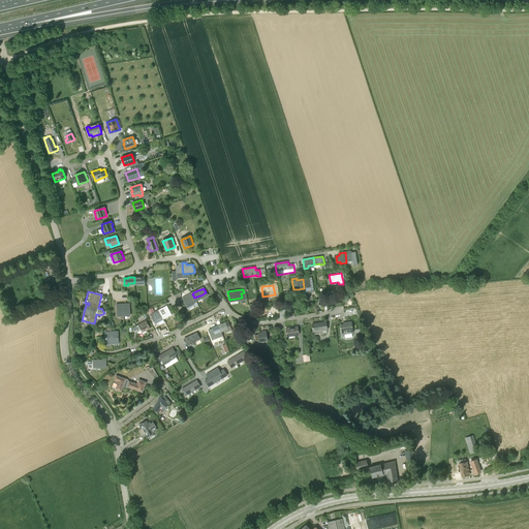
[(194,298),(192,293),(182,298),(185,304),(192,301),(192,300),(194,298)]
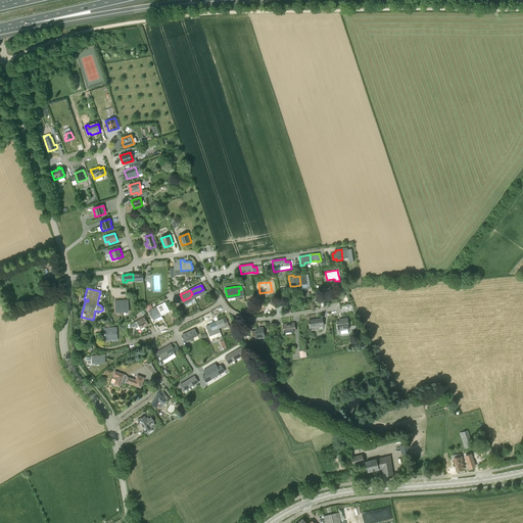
[(157,306),(160,313),(164,310),(165,312),(169,310),(165,302),(157,306)]
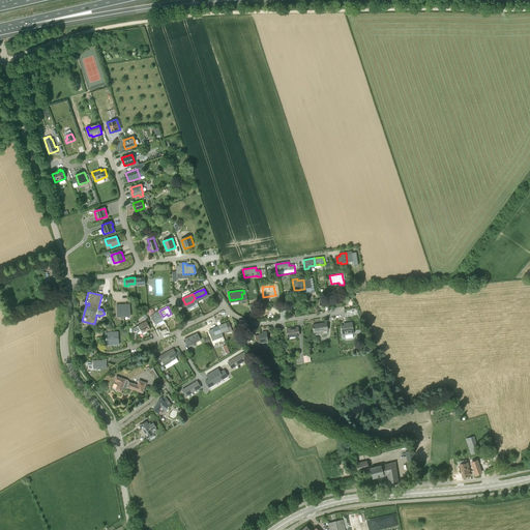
[(155,320),(163,317),(159,311),(150,316),(154,322),(156,321),(155,320)]
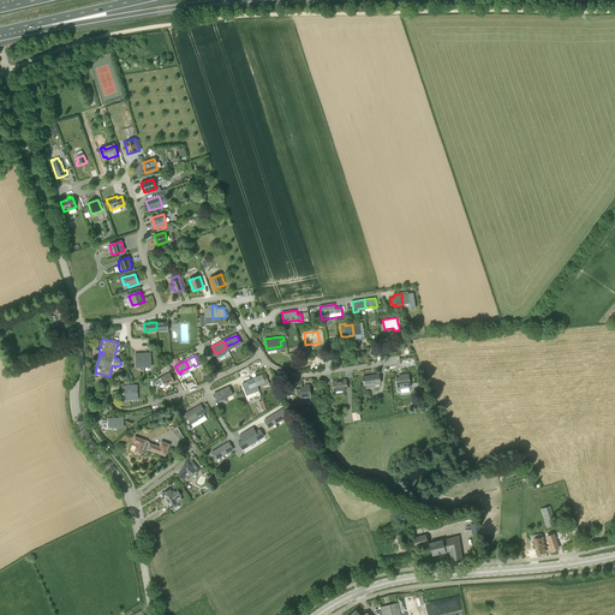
[(165,387),(174,382),(169,372),(161,377),(163,381),(162,382),(162,383),(163,383),(165,387)]
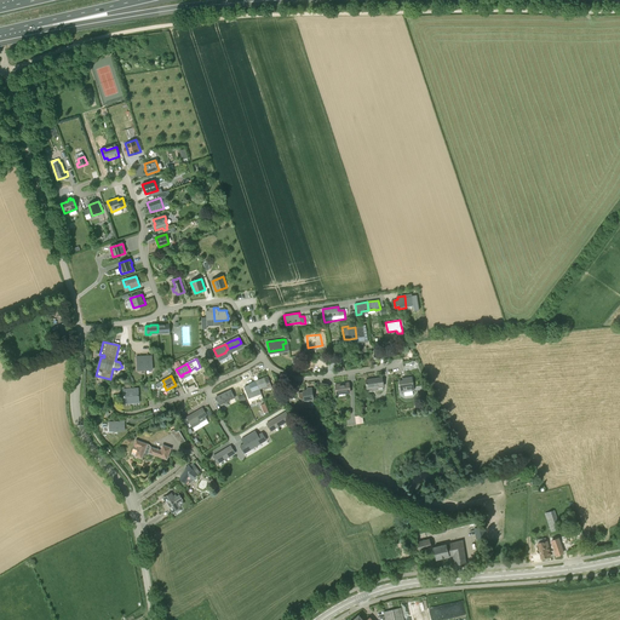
[(367,388),(383,386),(383,383),(382,377),(366,379),(366,385),(367,388)]
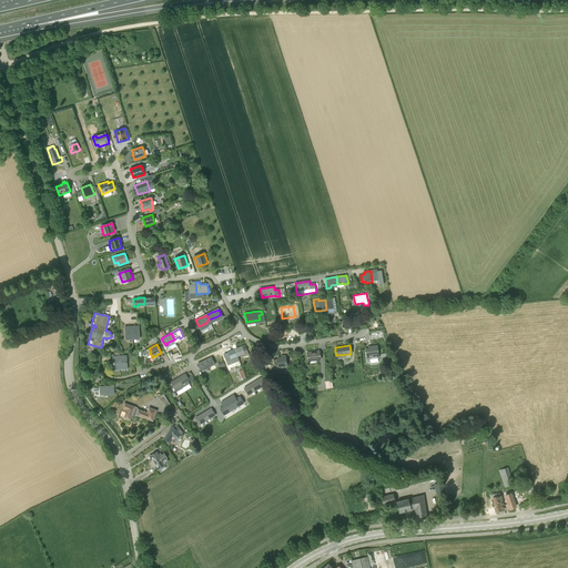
[(236,352),(237,356),(245,354),(242,346),(234,350),(235,352),(236,352)]
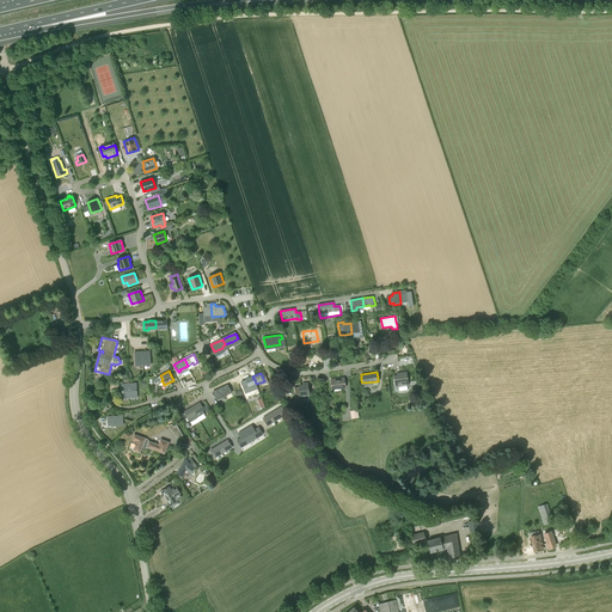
[(395,387),(407,385),(409,385),(408,380),(407,373),(399,373),(401,375),(393,377),(395,383),(395,387)]
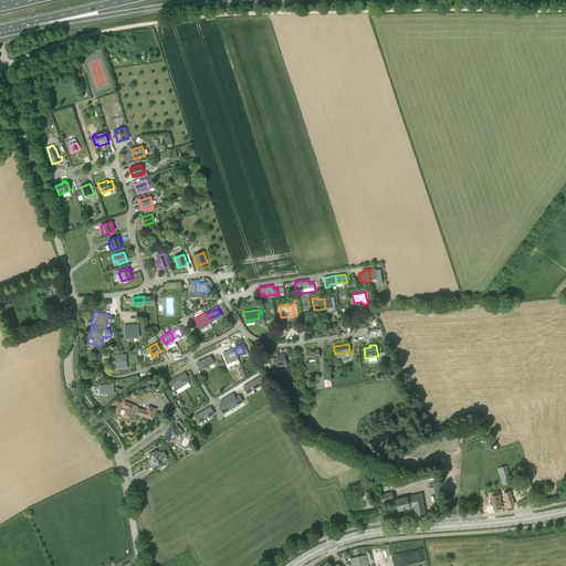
[(237,355),(236,350),(234,350),(233,348),(227,350),(230,358),(237,355)]
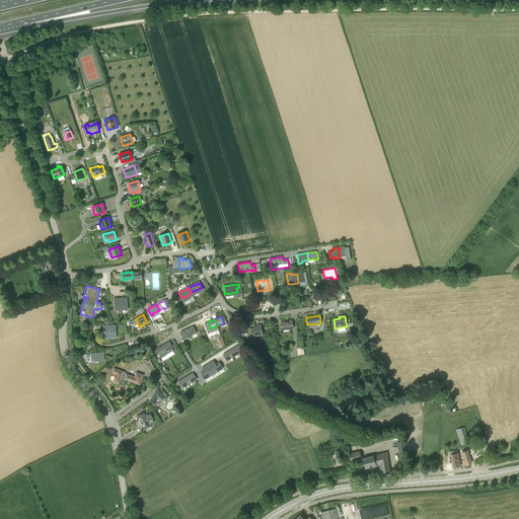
[(281,329),(293,328),(292,319),(288,319),(280,321),(281,329)]
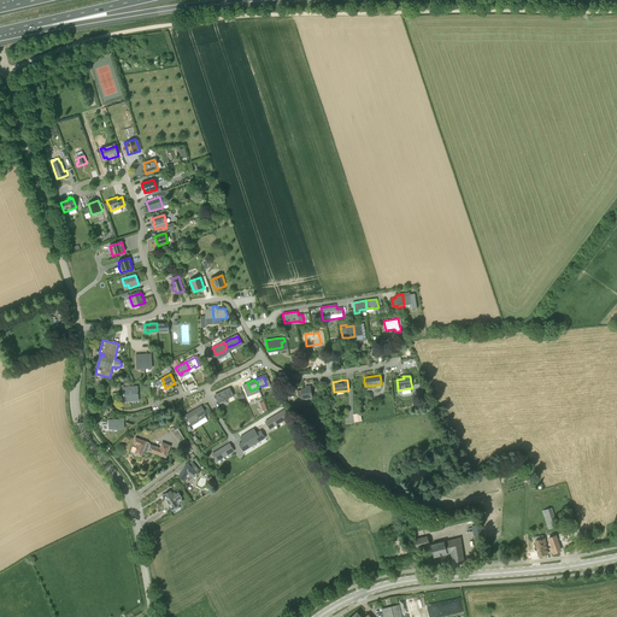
[(304,403),(312,401),(310,386),(307,387),(307,388),(301,389),(304,403)]
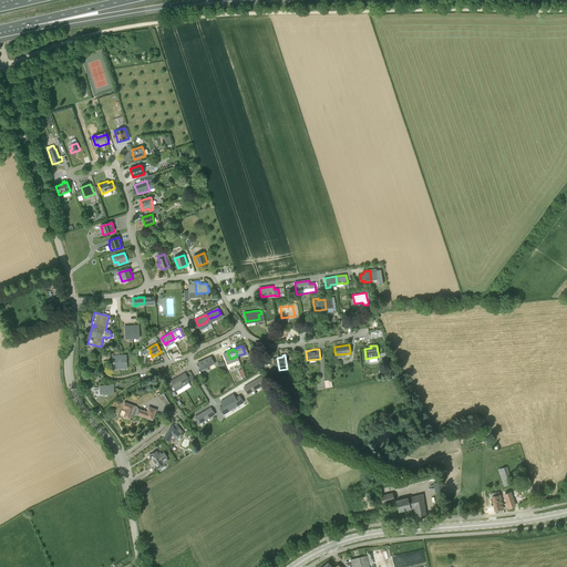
[(205,362),(208,367),(215,363),(212,357),(203,360),(205,362)]
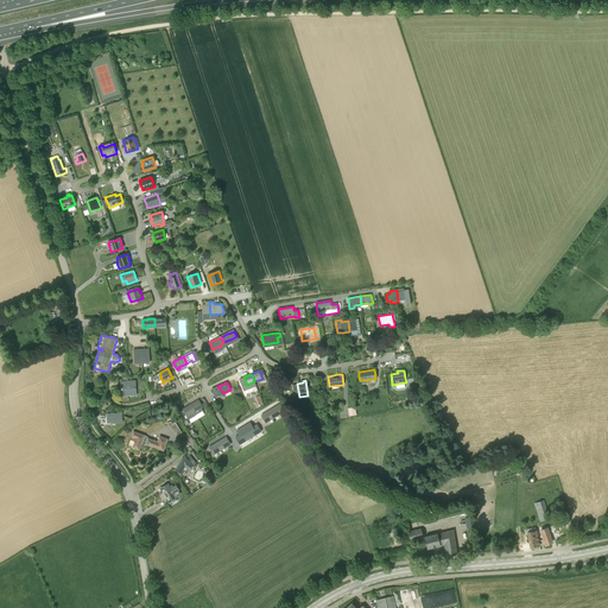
[(220,388),(217,386),(211,390),(215,397),(223,393),(220,388)]
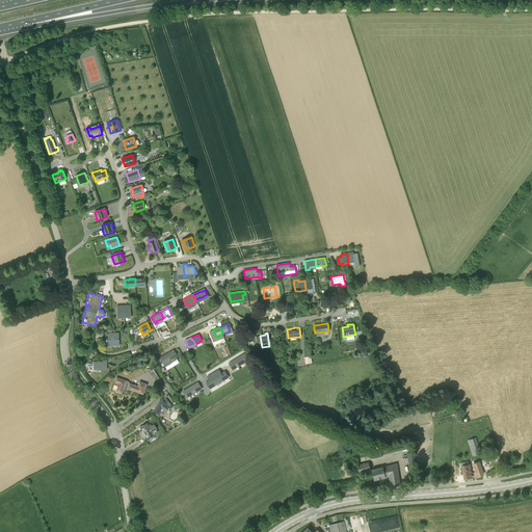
[(166,354),(171,363),(177,360),(177,358),(177,357),(175,355),(176,354),(175,352),(174,352),(173,351),(166,354)]
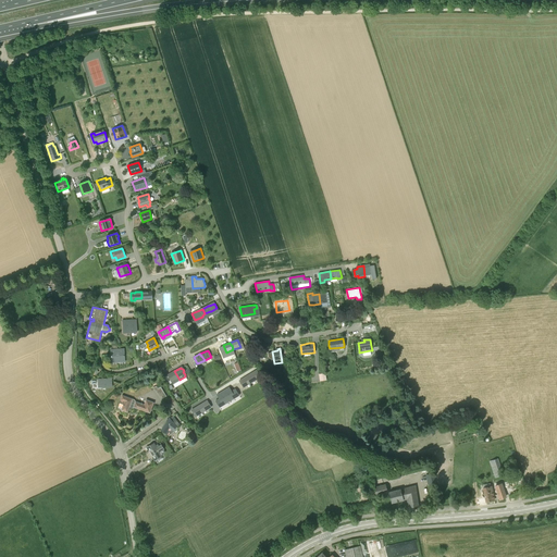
[(257,370),(249,374),(252,381),(261,376),(257,370)]
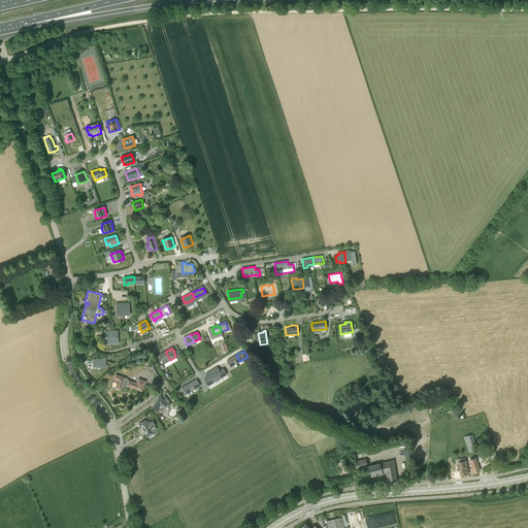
[(170,361),(170,360),(165,352),(159,356),(164,364),(170,361)]
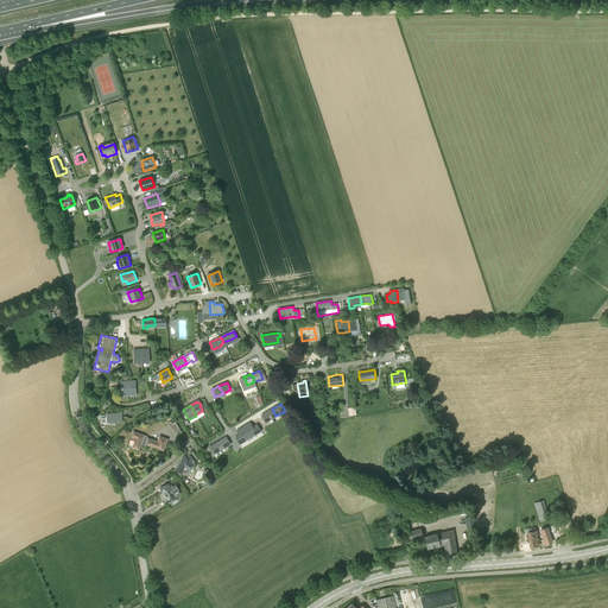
[(261,416),(266,423),(276,416),(272,409),(261,416)]
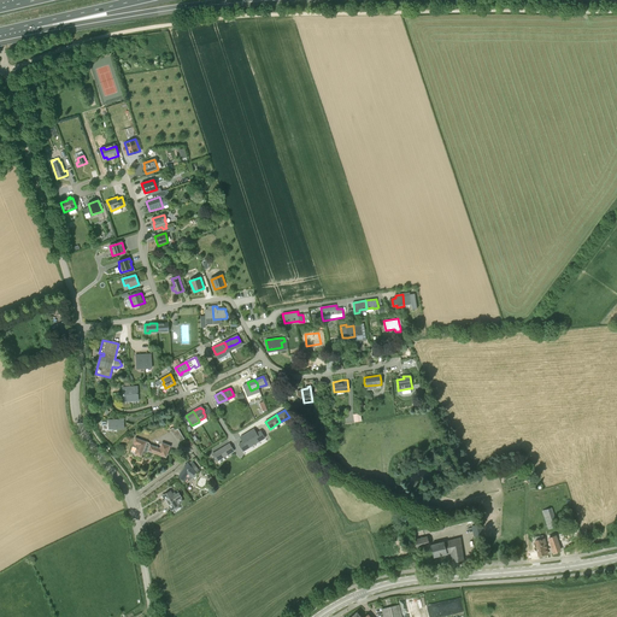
[(124,419),(109,421),(109,432),(124,430),(124,419)]
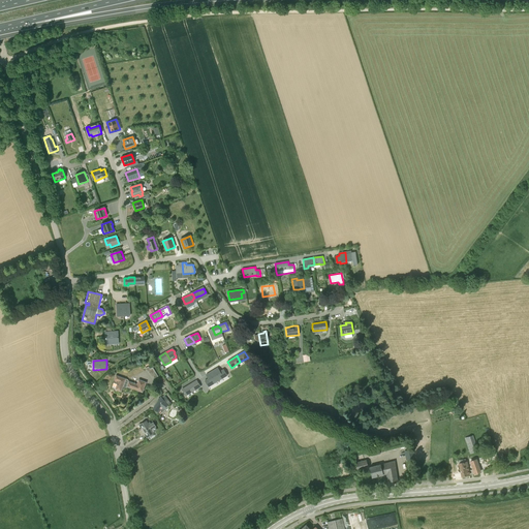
[(150,369),(149,367),(145,368),(146,371),(147,370),(152,379),(158,376),(153,368),(150,369)]
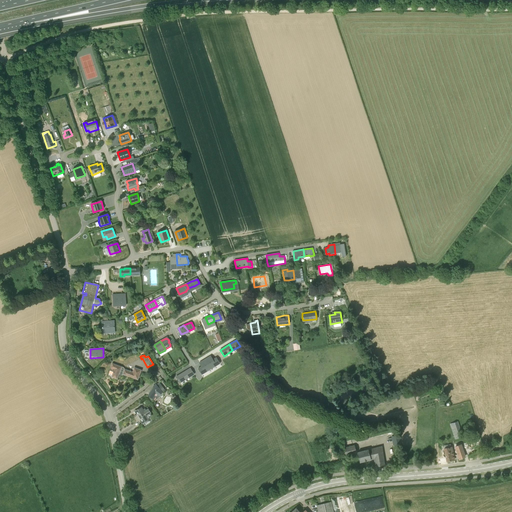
[(211,356),(205,359),(208,365),(214,362),(211,356)]
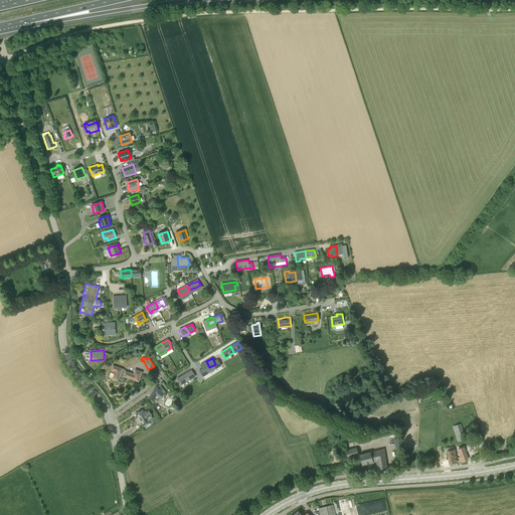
[(204,371),(209,367),(206,361),(200,365),(204,371)]
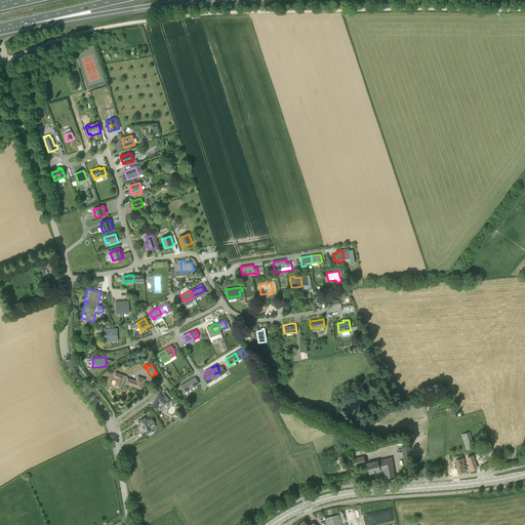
[(136,381),(124,377),(124,376),(115,372),(113,379),(117,381),(115,387),(120,389),(122,381),(142,389),(145,379),(137,377),(136,381)]
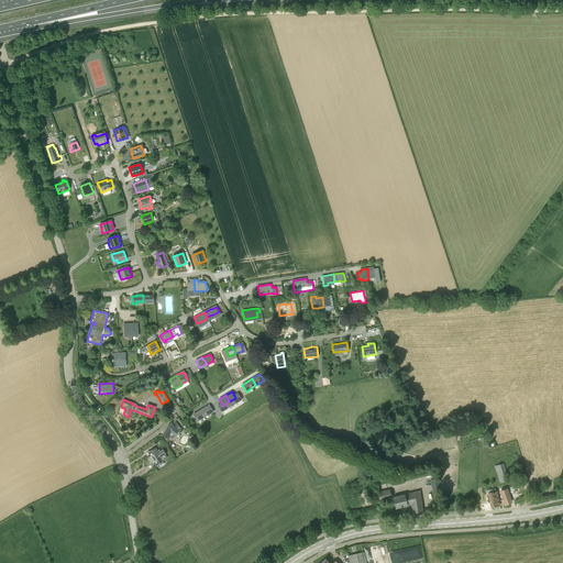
[(200,410),(205,417),(213,411),(209,405),(200,410)]
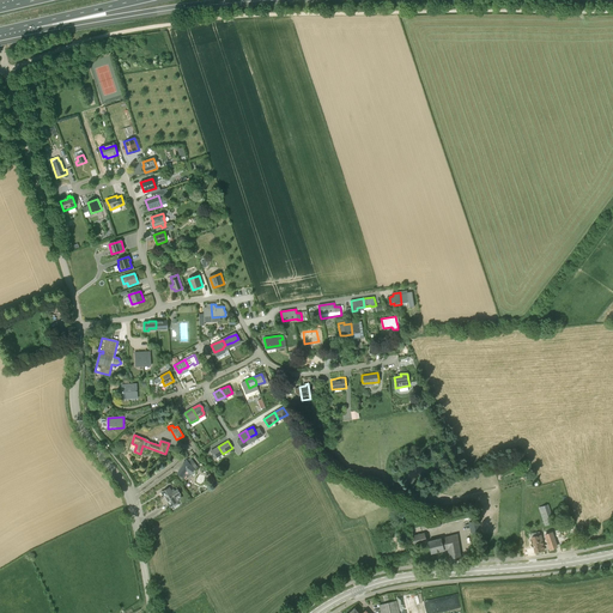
[(223,454),(218,447),(211,451),(216,459),(223,454)]
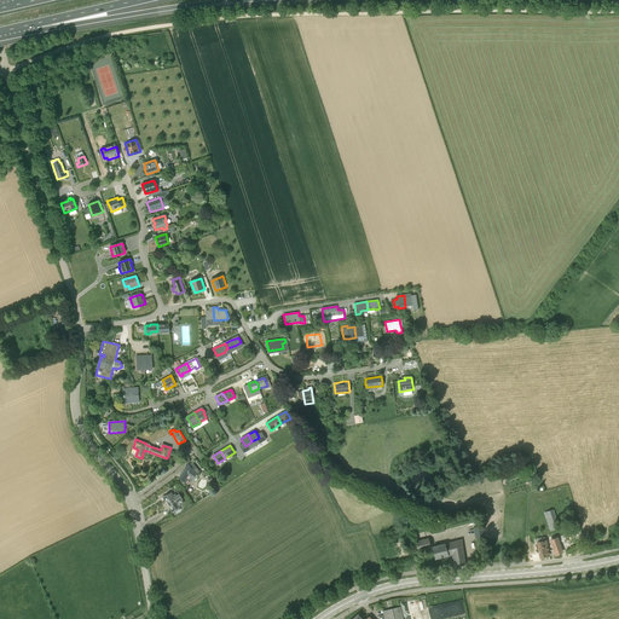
[(194,478),(196,474),(200,472),(192,462),(189,464),(179,478),(185,482),(192,478),(194,478)]
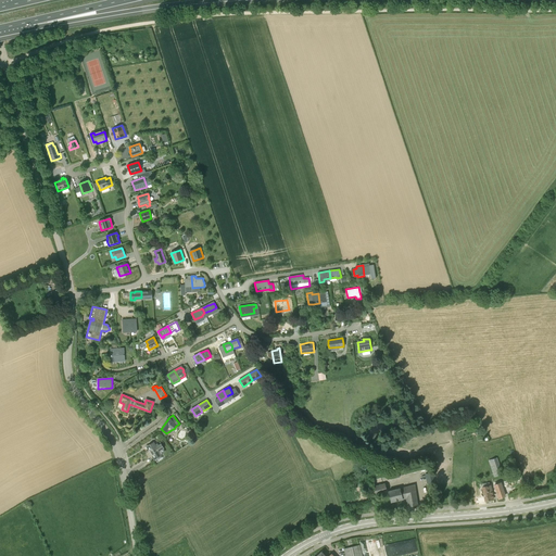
[(455,429),(465,425),(463,419),(453,424),(455,429)]
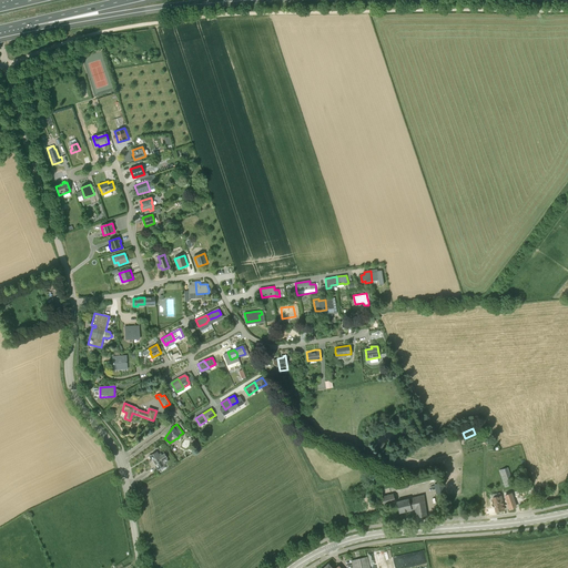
[(159,454),(156,453),(150,456),(158,469),(164,465),(162,460),(166,458),(164,454),(162,455),(161,453),(159,454)]
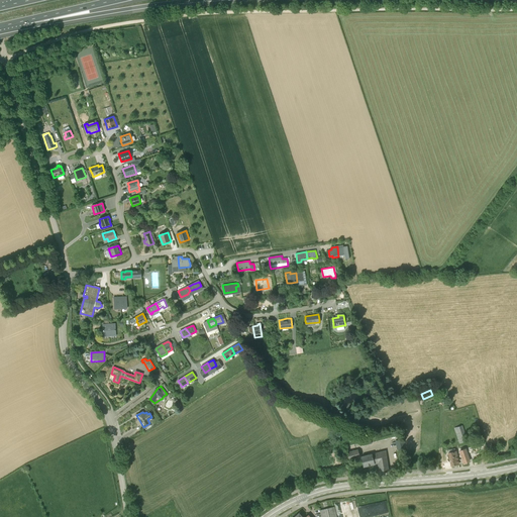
[(460,444),(466,443),(464,441),(467,440),(460,424),(454,427),(460,442),(460,444)]
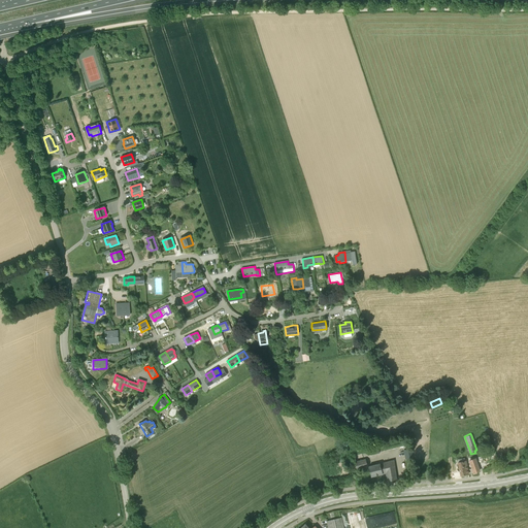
[(356,469),(367,466),(365,459),(354,462),(356,469)]
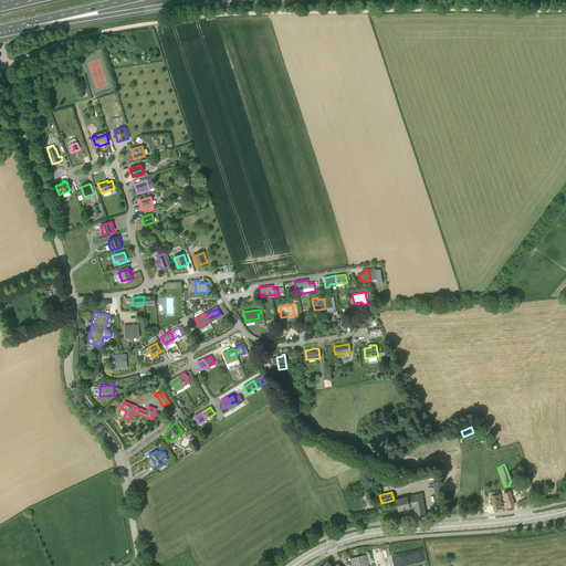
[(509,507),(513,505),(509,492),(504,494),(509,507)]
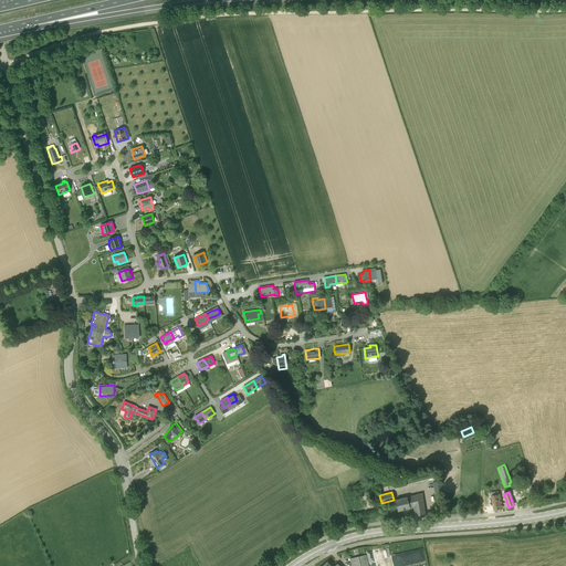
[(426,514),(422,493),(396,500),(398,511),(413,507),(416,516),(426,514)]
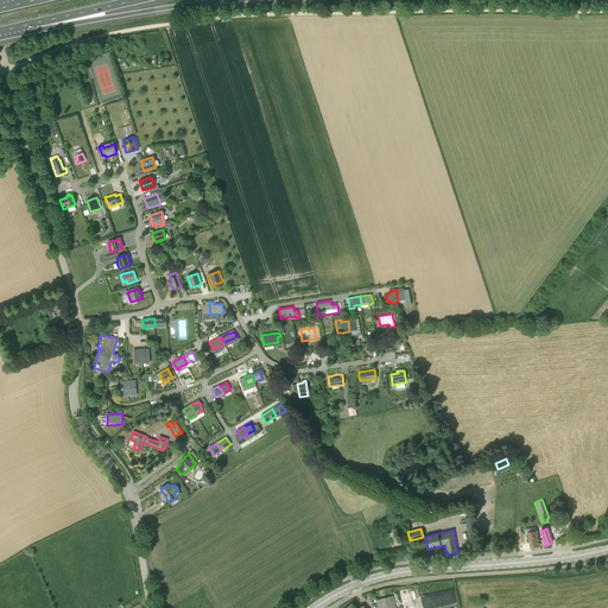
[(527,533),(531,548),(539,546),(536,531),(527,533)]
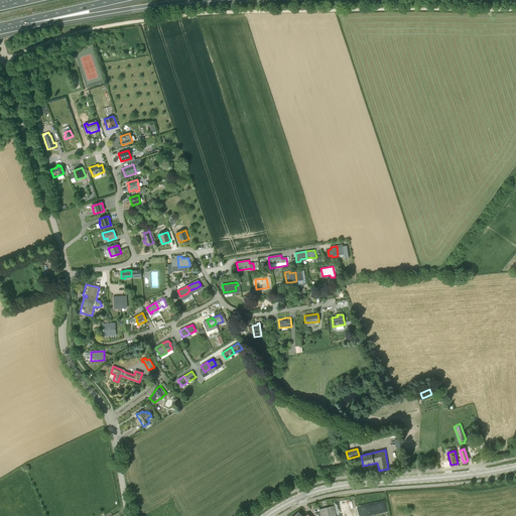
[(336,515),(334,506),(319,509),(320,515),(336,515)]
